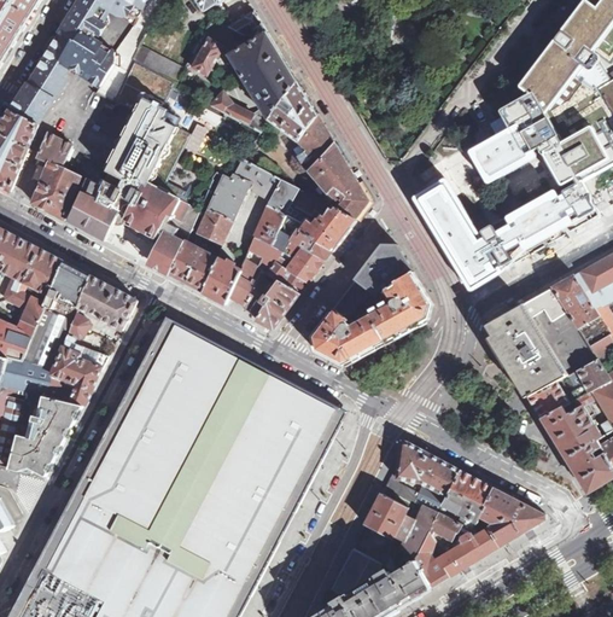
[(0,0),(0,60),(6,51),(36,0),(0,0)]
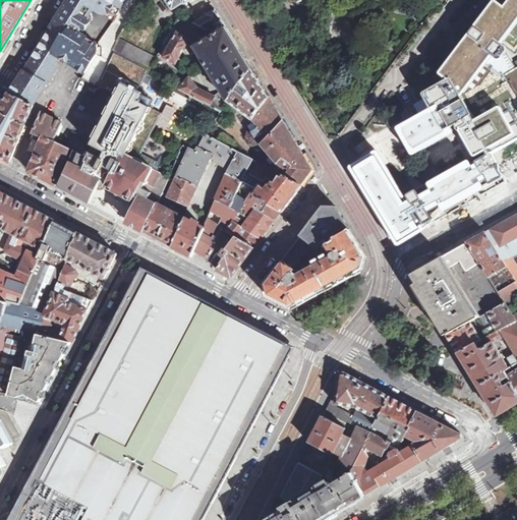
[(6,92),(31,105),(48,75),(45,73),(55,57),(83,74),(95,57),(95,44),(75,32),(78,27),(81,30),(88,21),(83,18),(91,8),(111,21),(121,0),(63,0),(58,9),(58,10),(48,26),(49,27),(20,70),(6,92)]
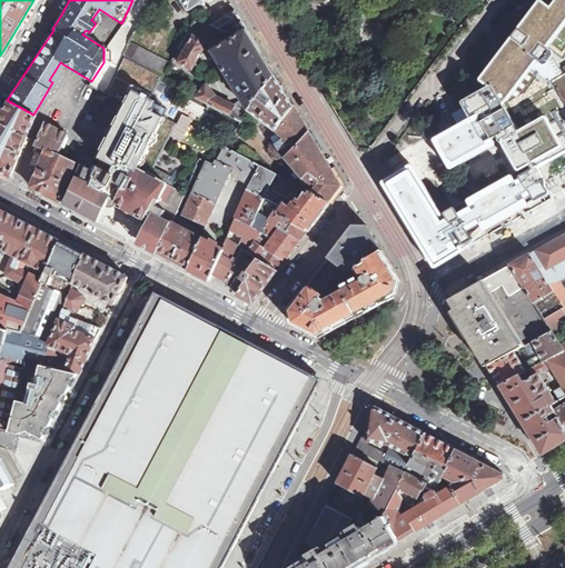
[(178,0),(185,10),(197,2),(197,3),(202,0),(178,0)]
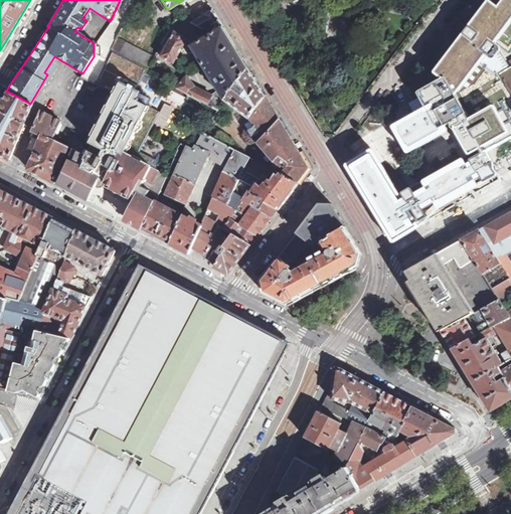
[(471,25),(489,0),(484,0),(468,23),(469,24),(472,26),(471,25)]
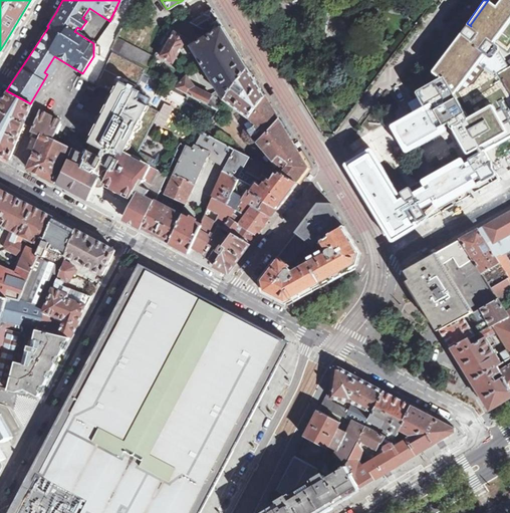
[(472,27),(489,40),(490,40),(509,13),(509,0),(488,0),(470,25),(471,26),(472,27)]
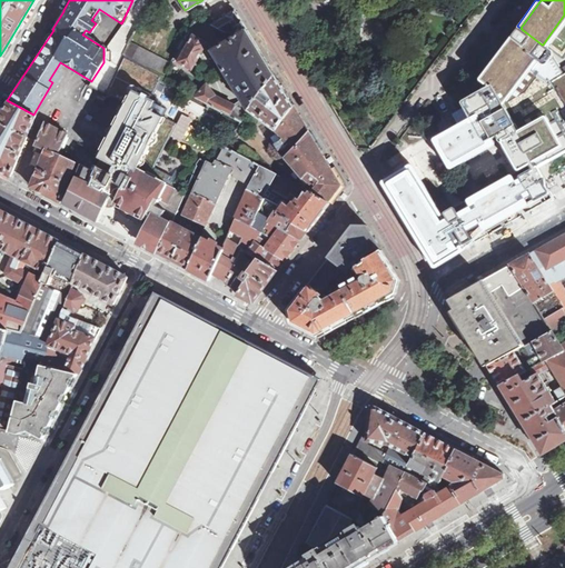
[(564,0),(564,15),(543,45),(556,56),(559,56),(564,48),(564,0)]
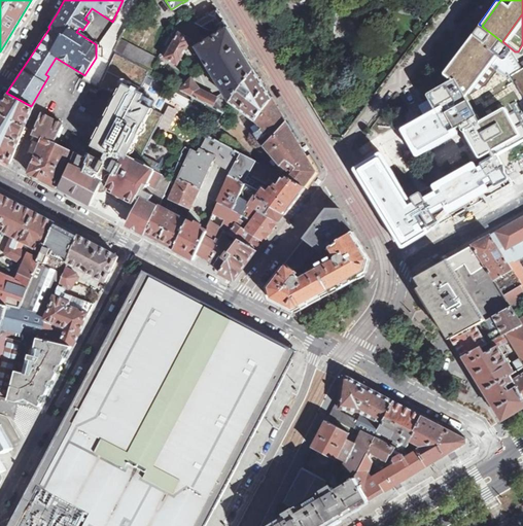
[(214,35),(225,27),(214,8),(206,14),(193,23),(194,23),(194,24),(214,35)]
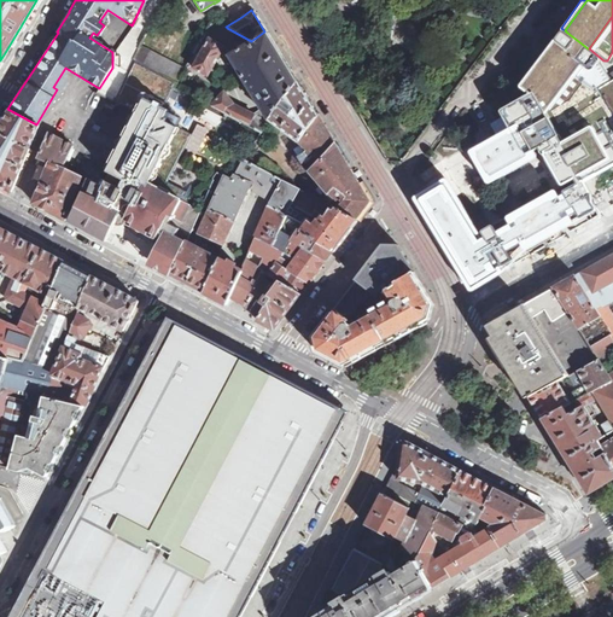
[(227,27),(226,27),(211,18),(209,18),(184,63),(204,75),(220,46),(217,45),(227,28),(227,27)]
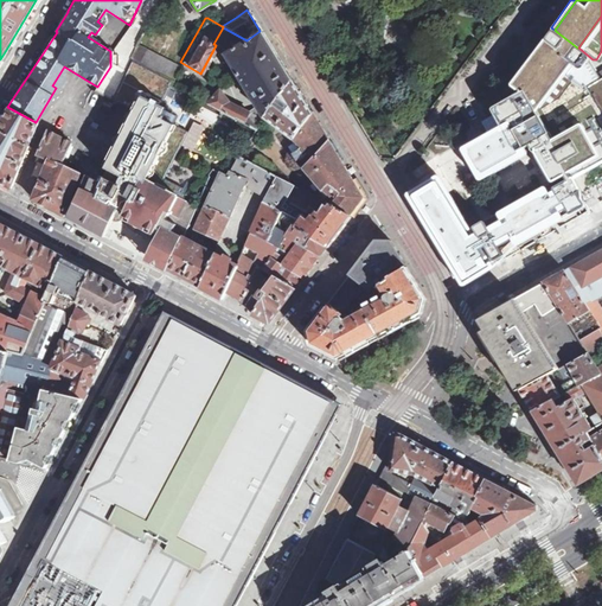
[(223,55),(261,116),(289,80),(275,56),(260,31),(247,40),(223,55)]
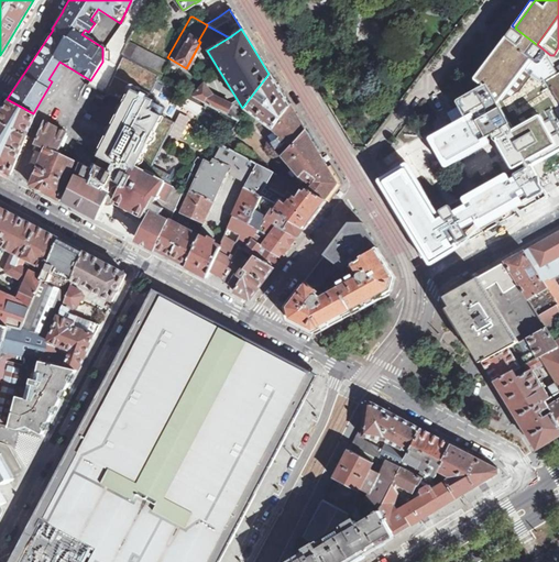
[(507,44),(522,55),(523,53),(532,59),(533,59),(540,51),(540,50),(539,48),(535,45),(536,44),(517,30),(516,33),(511,29),(508,29),(504,35),(504,36),(510,41),(507,44)]
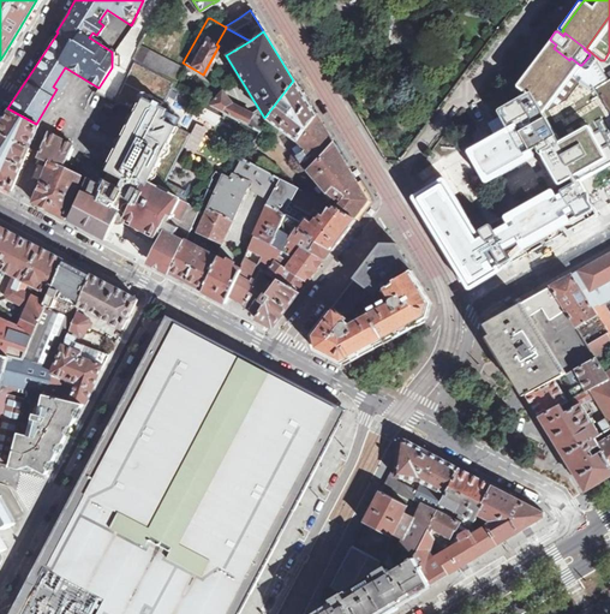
[(515,85),(519,88),(550,47),(551,46),(548,43),(546,43),(515,84),(515,85)]
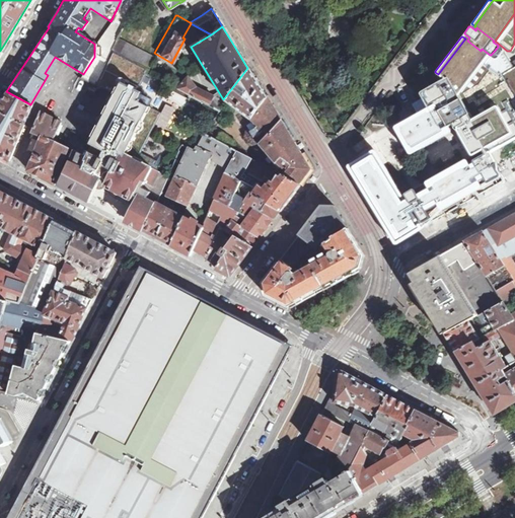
[(108,50),(146,69),(153,58),(115,39),(108,50)]
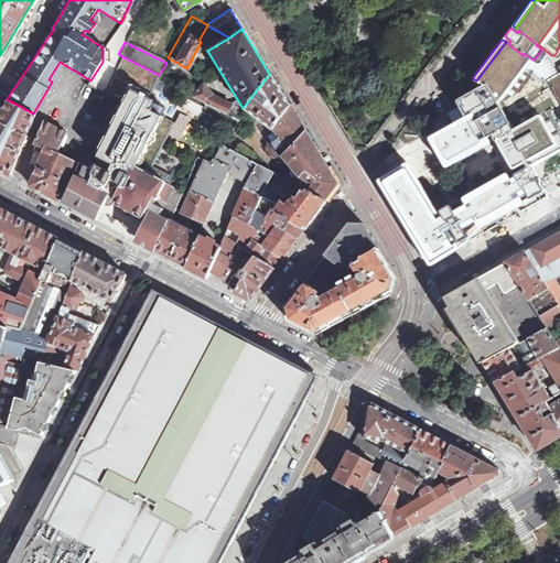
[(476,82),(482,85),(483,86),(493,94),(496,96),(498,96),(499,95),(521,67),(527,61),(527,60),(526,58),(523,55),(508,44),(506,42),(505,43),(476,80),(476,82)]
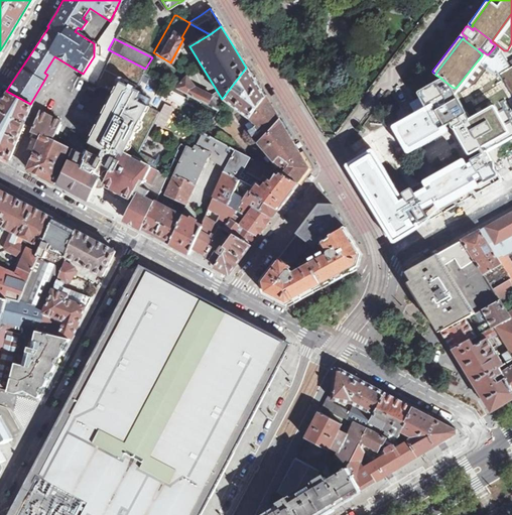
[(511,55),(503,60),(506,65),(511,61),(511,55)]
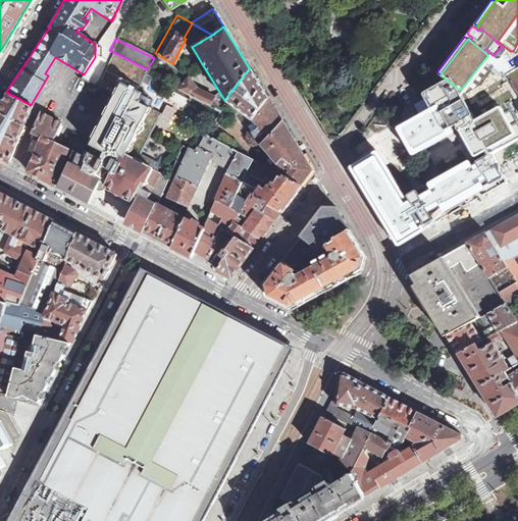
[(455,90),(471,120),(495,107),(497,107),(511,132),(511,133),(497,141),(499,145),(501,145),(503,145),(517,136),(517,106),(517,104),(517,103),(517,101),(510,88),(502,73),(499,75),(498,74),(482,62),(462,88),(461,89),(459,89),(456,87),(455,90)]
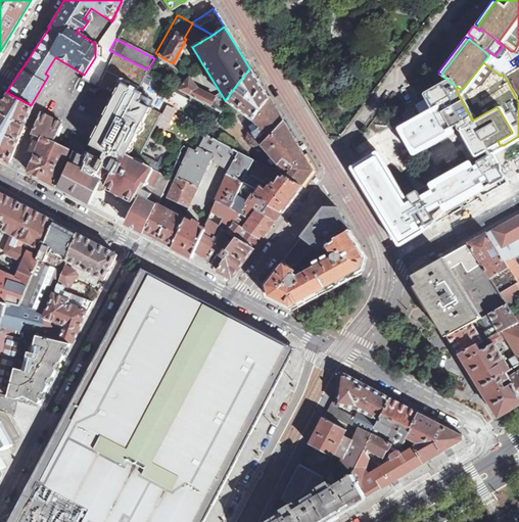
[(518,64),(503,74),(511,88),(518,101),(518,103),(518,104),(518,106),(518,64)]
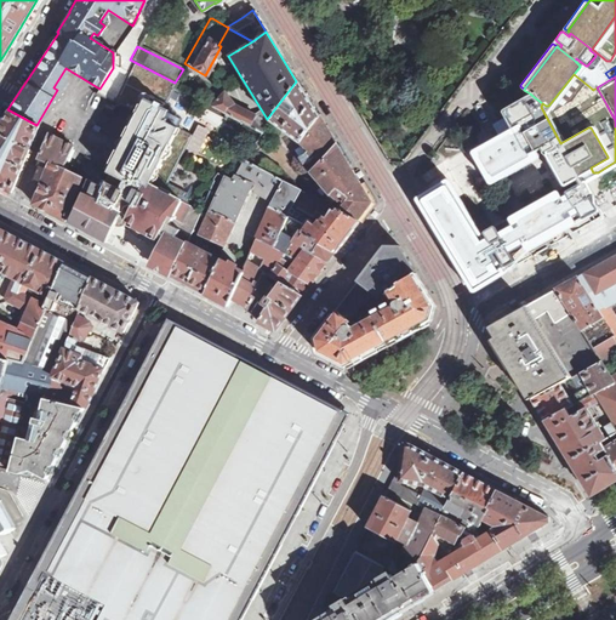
[(267,119),(297,142),(317,115),(304,96),(296,81),(267,119)]
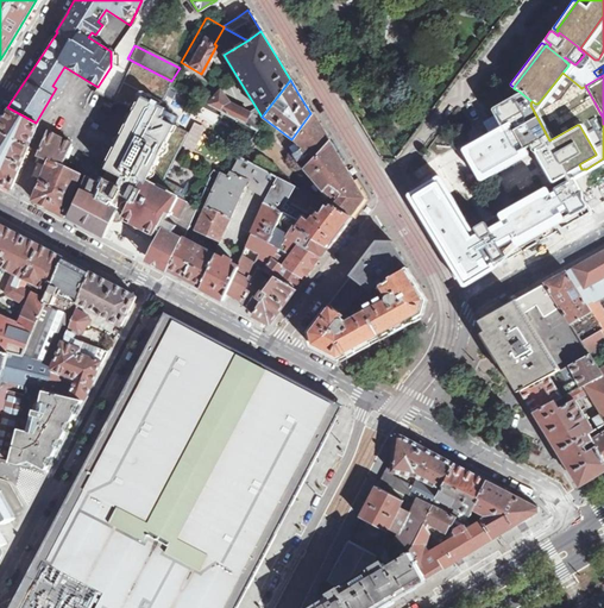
[(162,94),(169,98),(172,88),(167,86),(162,94)]
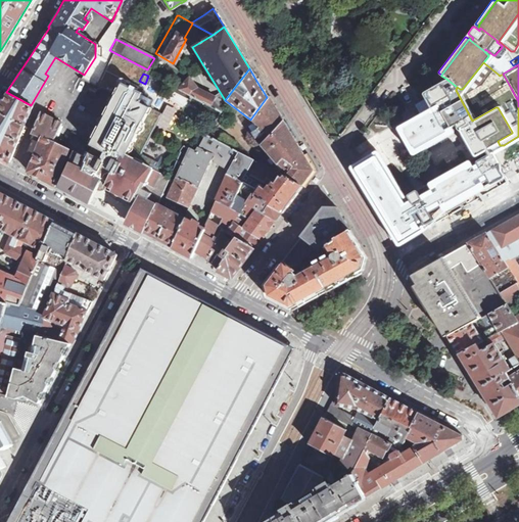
[(176,90),(219,111),(224,102),(217,94),(213,96),(195,88),(187,78),(176,90)]
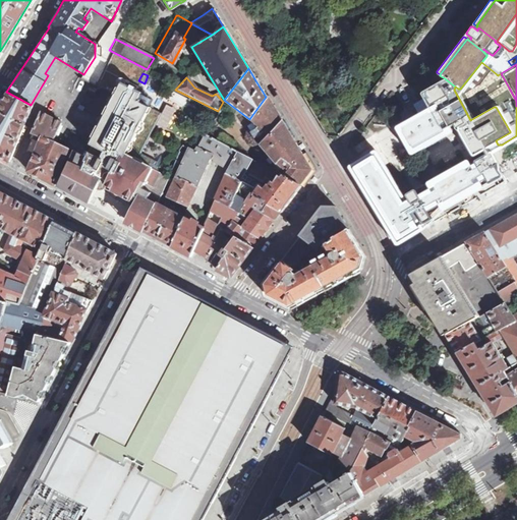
[(456,126),(457,127),(470,120),(454,90),(455,87),(446,79),(440,88),(439,85),(438,83),(437,83),(434,85),(433,85),(434,87),(427,90),(426,90),(420,93),(420,94),(422,98),(423,98),(425,97),(429,104),(427,105),(427,106),(428,108),(434,105),(445,126),(451,123),(453,126),(454,126),(456,126)]
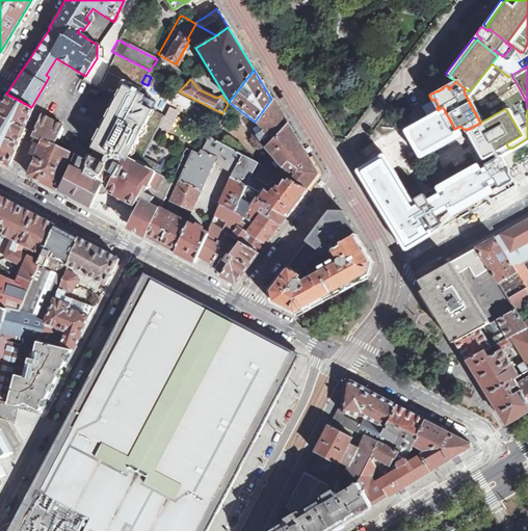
[(141,235),(143,236),(157,207),(170,180),(158,174),(160,169),(158,163),(154,160),(147,162),(143,167),(126,158),(151,109),(144,106),(147,101),(147,100),(147,99),(146,98),(140,96),(141,94),(122,83),(89,145),(93,148),(89,155),(104,162),(102,167),(111,173),(104,187),(102,186),(98,188),(96,191),(104,188),(106,189),(106,188),(105,188),(108,183),(135,196),(133,200),(136,201),(142,204),(136,216),(142,234),(141,235)]
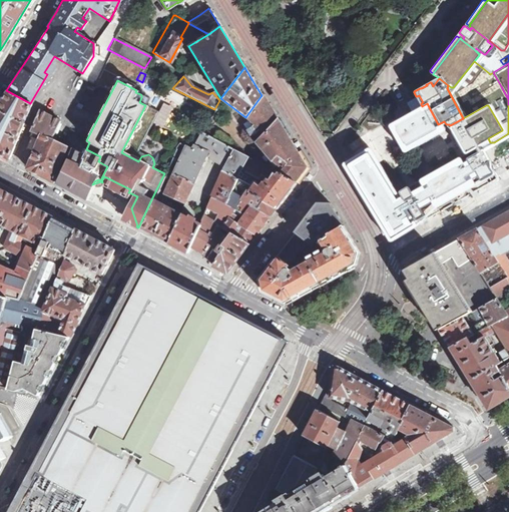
[(0,154),(6,158),(7,157),(30,103),(6,90),(0,100),(0,154)]
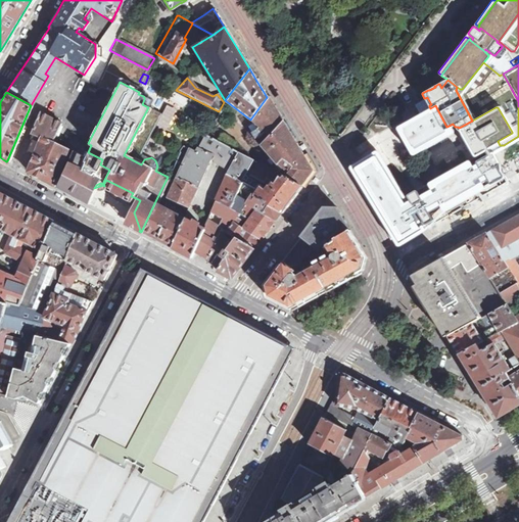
[(254,139),(261,144),(281,122),(275,111),(267,97),(250,120),(263,130),(261,133),(257,136),(253,130),(250,132),(254,139)]
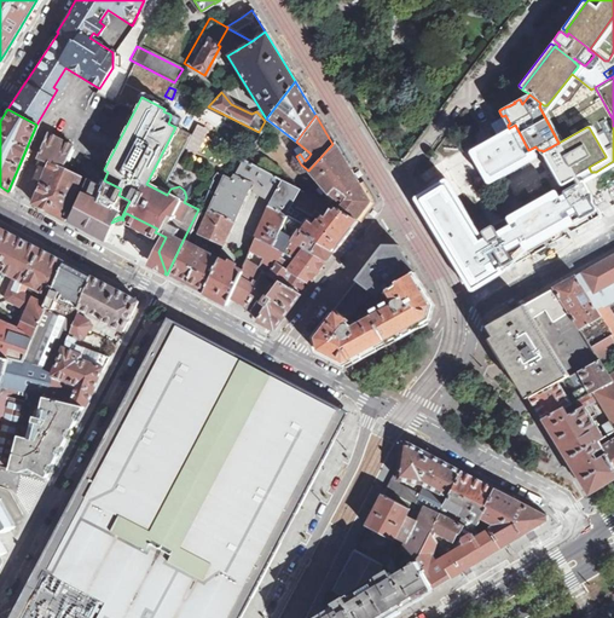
[(528,150),(515,125),(509,128),(497,134),(496,138),(510,163),(514,166),(531,156),(531,154),(528,150)]
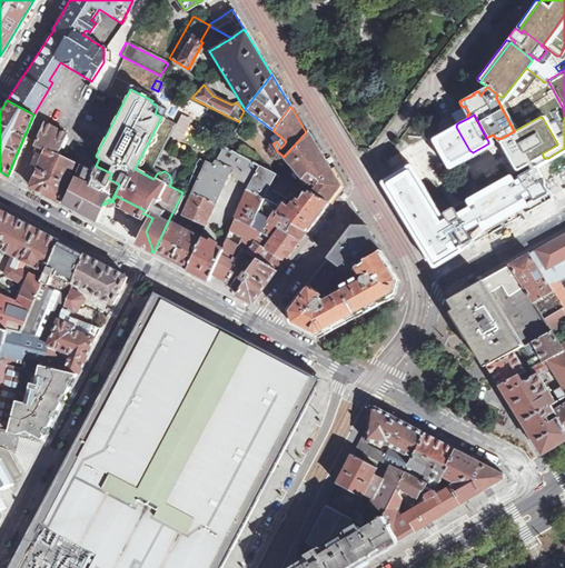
[(498,141),(514,168),(515,168),(542,153),(557,145),(557,143),(542,117),(539,117),(514,131),(499,139),(498,141)]
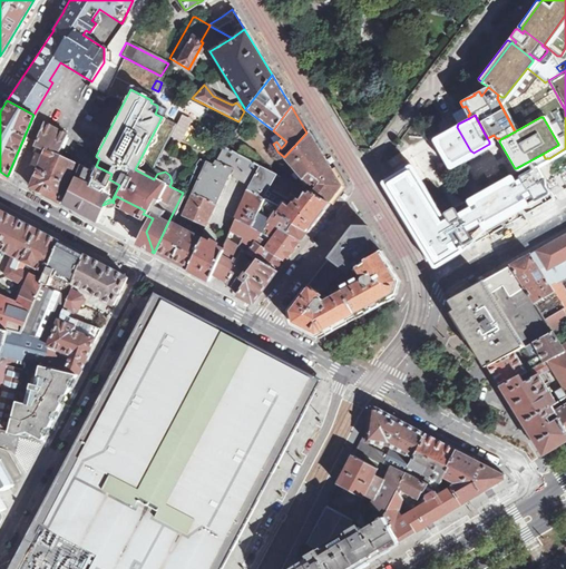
[(28,186),(56,202),(72,164),(56,155),(65,134),(41,123),(32,146),(42,149),(28,186)]
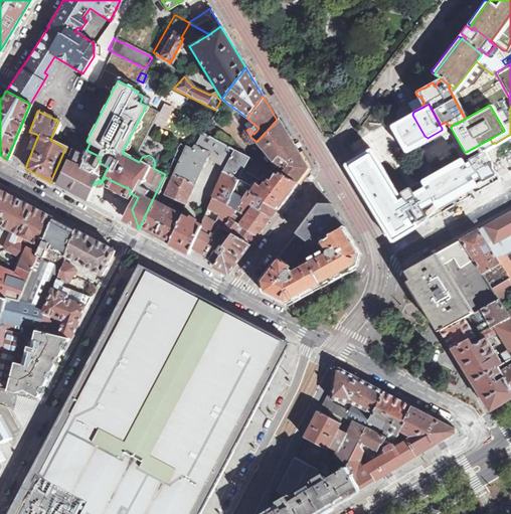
[(412,115),(413,112),(390,125),(390,126),(403,149),(405,150),(428,138),(424,136),(412,115)]
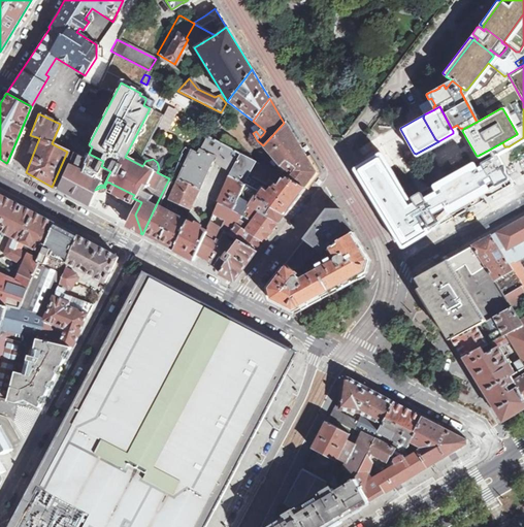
[(263,145),(272,157),(279,165),(297,143),(284,123),(263,145)]
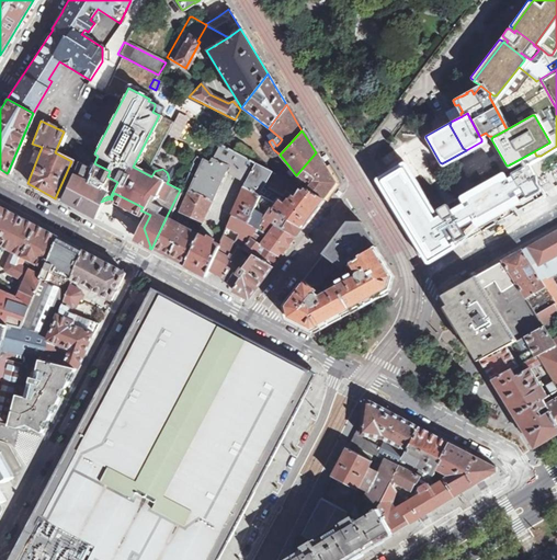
[(223,170),(231,175),(242,157),(217,144),(207,162),(200,159),(199,163),(220,174),(223,170)]
